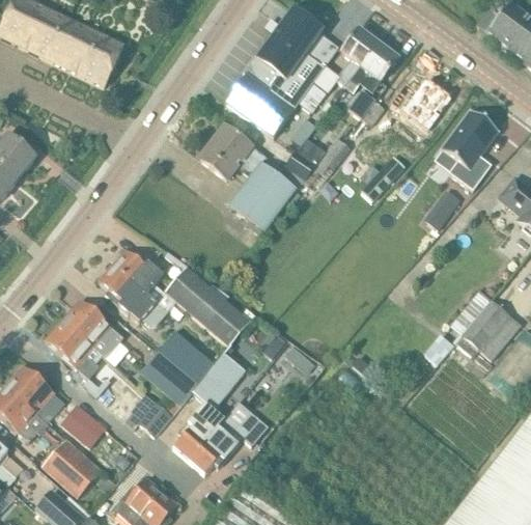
[(0,35),(104,85),(123,45),(30,0),(14,0),(0,28),(0,35)]
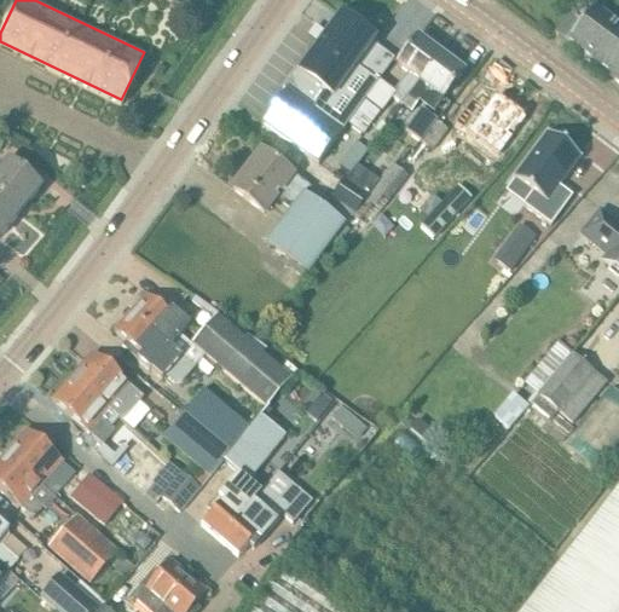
[(577,0),(556,28),(566,36),(618,78),(618,18),(596,0),(593,0),(577,0)]
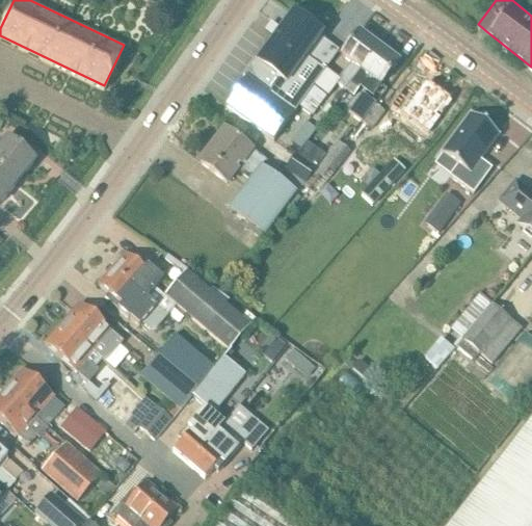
[(225,101),(242,113),(273,136),(298,102),(313,81),(325,64),(326,63),(339,46),(320,32),(322,30),(292,8),(258,57),(255,55),(242,71),(245,73),(225,101)]
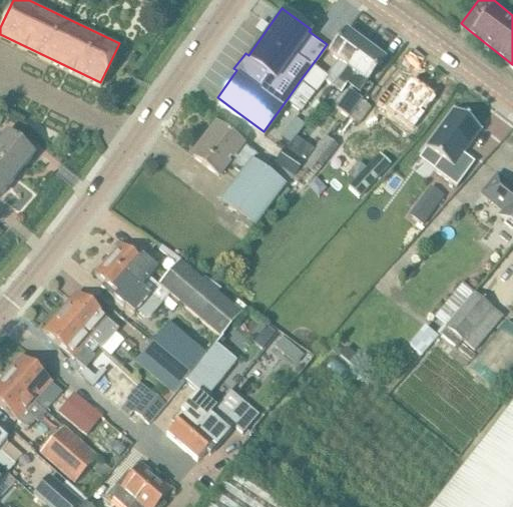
[(334,81),(348,62),(367,37),(351,25),(348,28),(346,26),(334,42),(330,49),(338,55),(327,71),(314,62),(302,78),(288,98),(300,108),(307,99),(316,87),(324,76),(333,82),(334,81)]
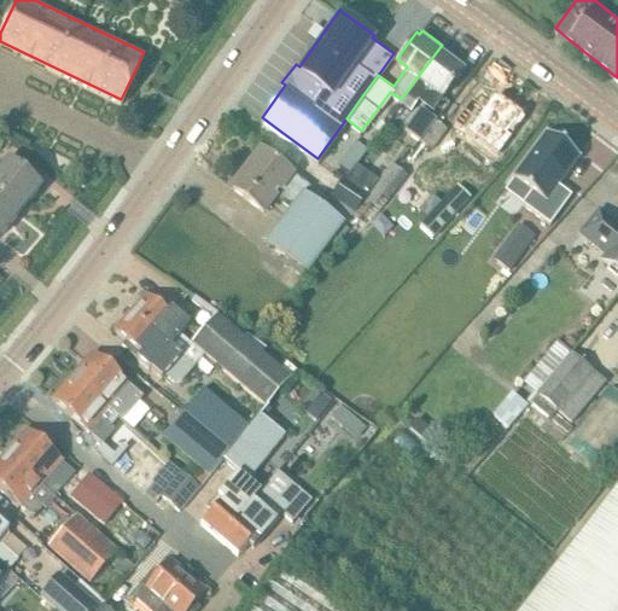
[(464,60),(442,45),(419,75),(402,98),(410,105),(429,81),(443,92),(462,67),(461,65),(464,60)]
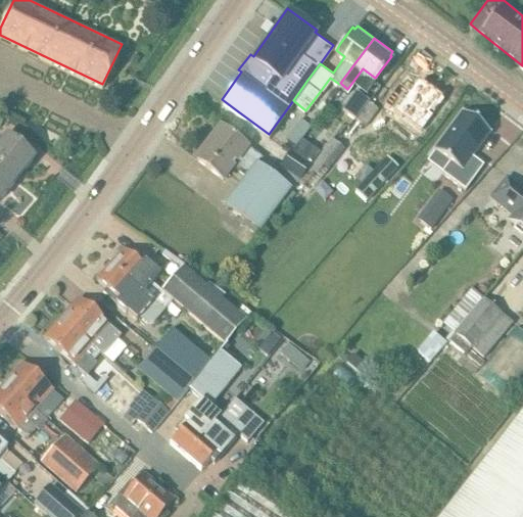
[(394,96),(412,108),(410,111),(426,123),(435,110),(436,110),(446,96),(410,71),(400,85),(400,86),(394,96)]
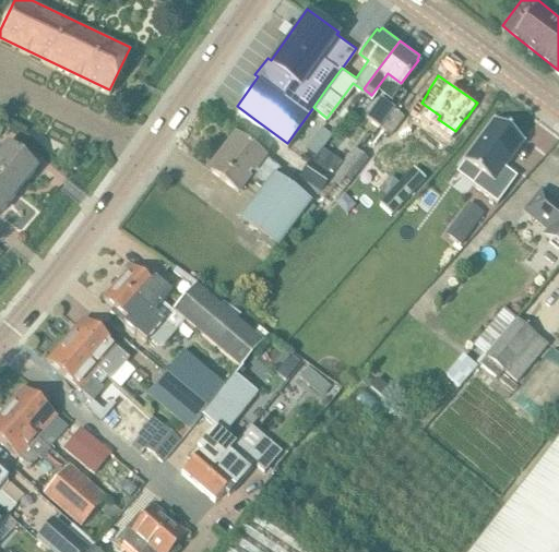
[(415,97),(405,90),(395,103),(379,124),(389,131),(415,97)]
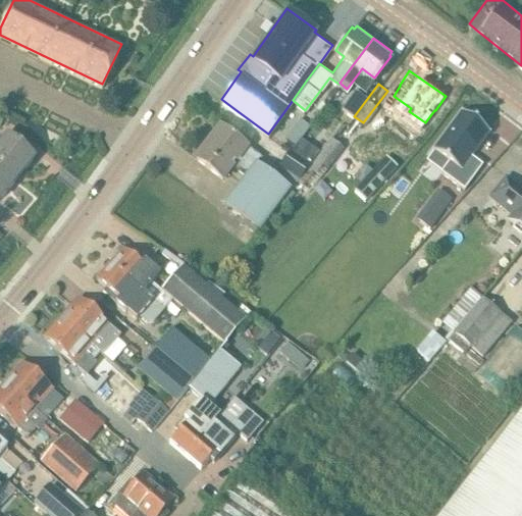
[(356,86),(341,106),(354,116),(369,96),(356,86)]
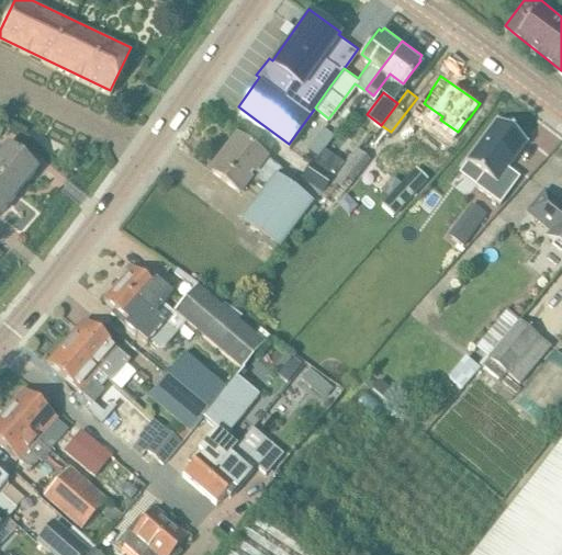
[(501,114),(472,151),(491,166),(480,178),(493,187),(504,195),(524,167),(507,155),(524,132),(501,114)]
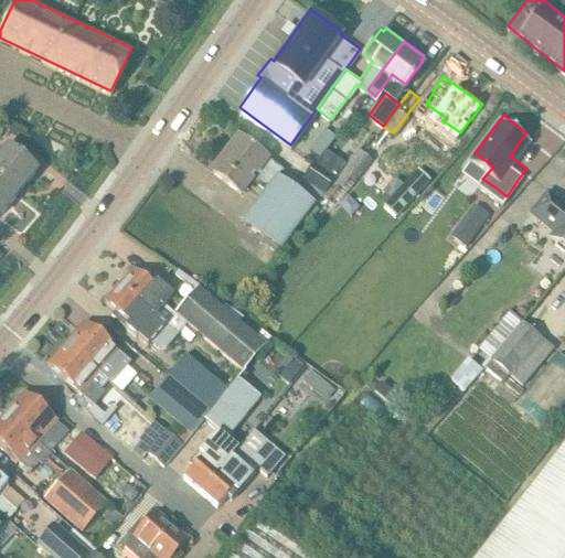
[(212,168),(230,181),(242,190),(252,175),(266,186),(279,173),(285,165),(267,152),(266,154),(237,132),(212,168)]
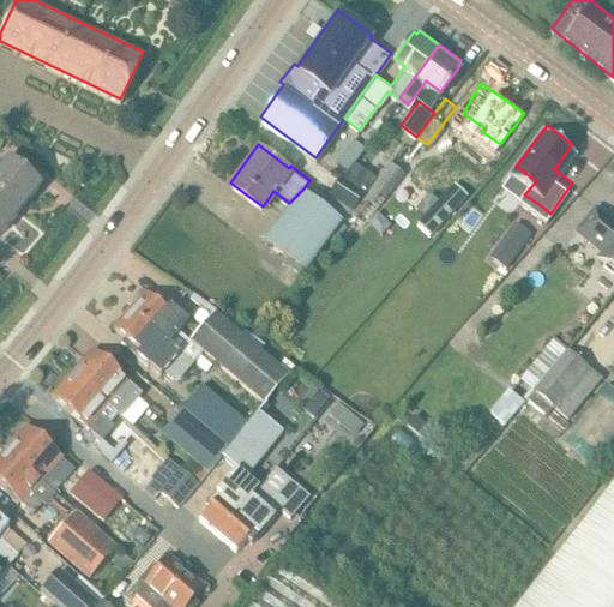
[(0,190),(19,206),(41,181),(8,154),(0,163),(0,190)]
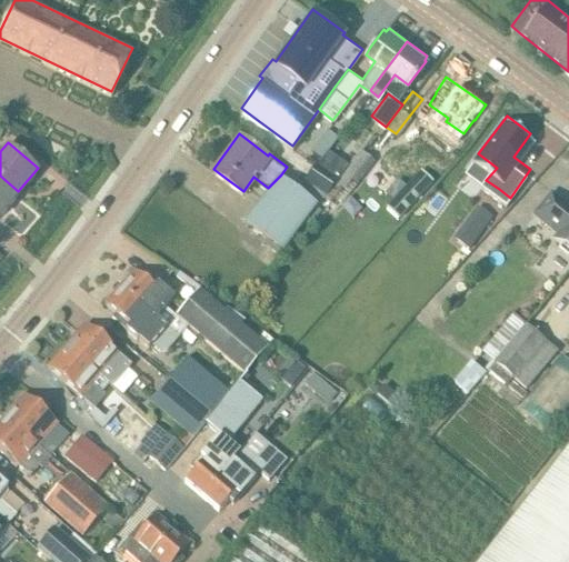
[(323,194),(337,204),(375,157),(359,146),(338,174),(336,177),(337,177),(326,191),(323,194)]
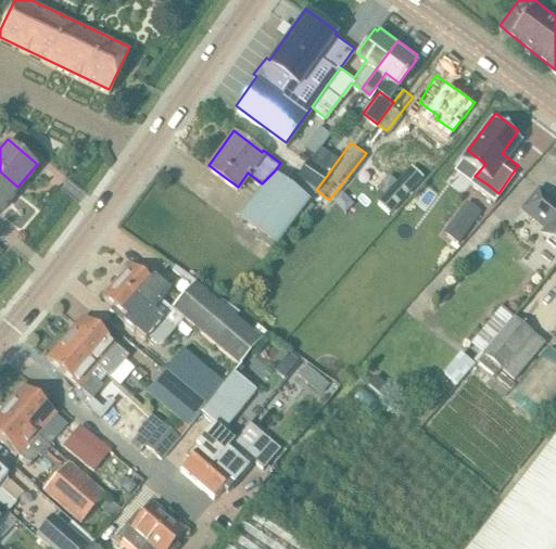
[(308,155),(298,173),(299,174),(318,187),(329,173),(328,173),(330,170),(311,156),(308,155)]
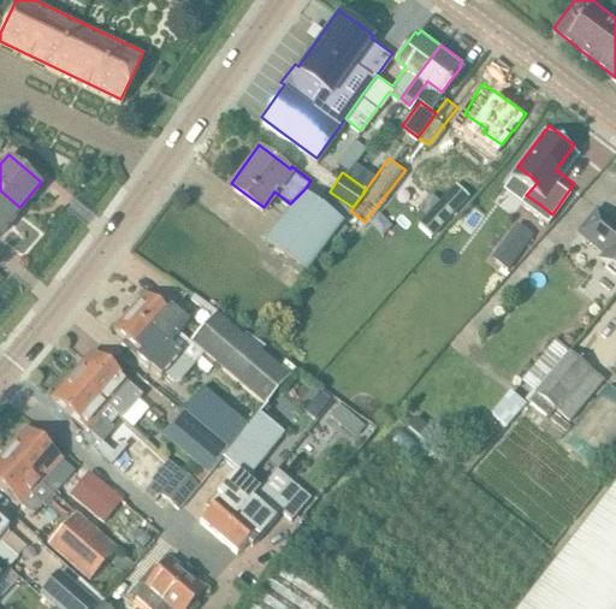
[(290,204),(266,237),(288,253),(303,265),(306,267),(331,234),(332,235),(343,220),(350,211),(353,207),(331,193),(323,202),(304,189),(290,204)]
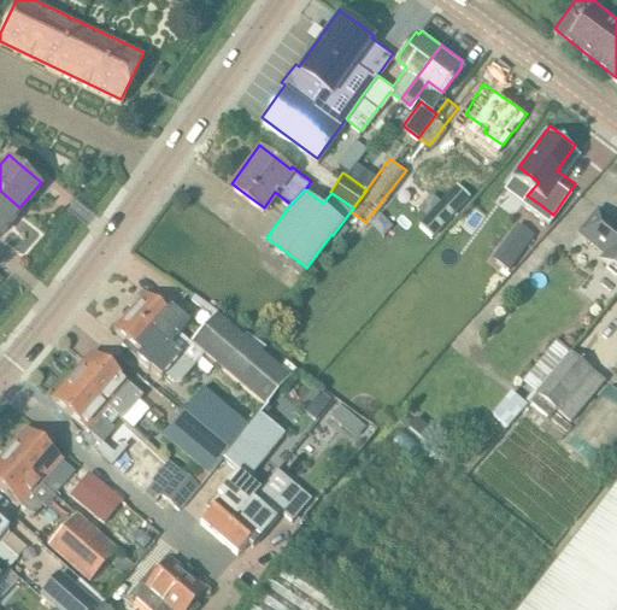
[(0,229),(19,207),(0,191),(0,229)]
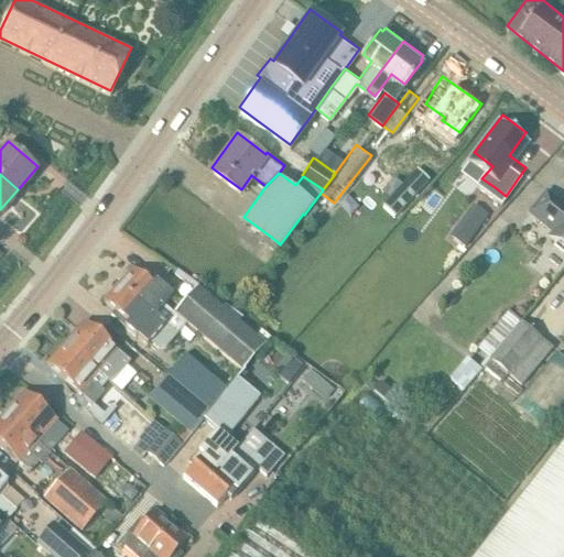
[(563,201),(546,188),(533,205),(530,208),(554,228),(550,233),(563,244),(563,201)]
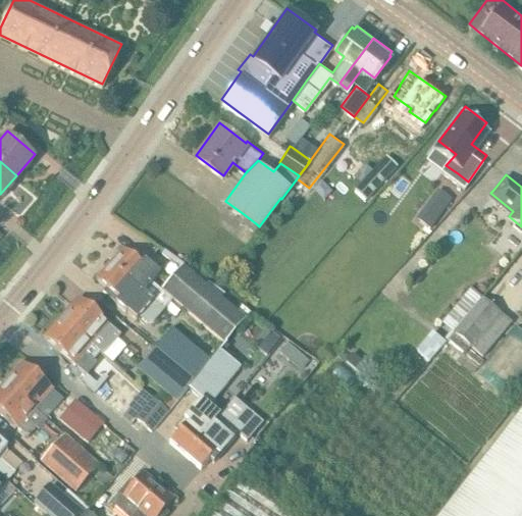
[(451,195),(439,188),(429,202),(439,210),(451,195)]
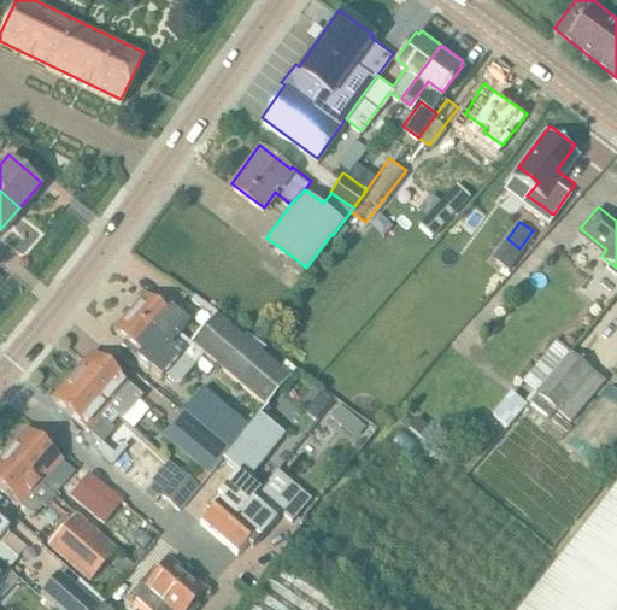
[(189,339),(180,329),(188,320),(180,310),(163,294),(158,299),(146,288),(130,308),(192,361),(203,347),(265,402),(289,374),(297,367),(285,356),(277,364),(216,310),(189,339)]
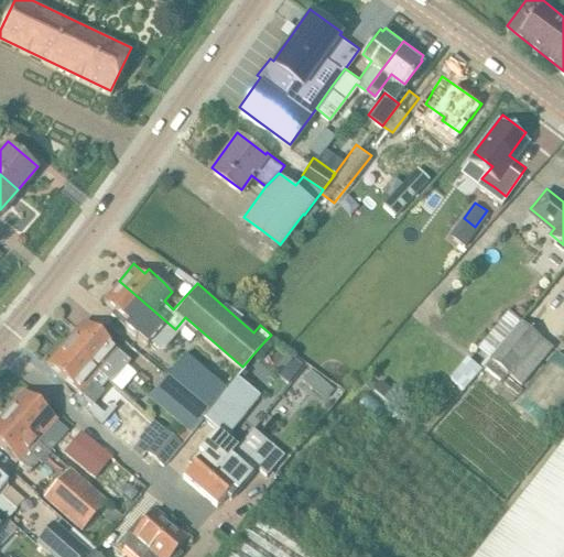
[(111,310),(128,325),(145,341),(150,337),(156,342),(164,342),(166,339),(175,329),(119,281),(105,297),(116,306),(111,310)]
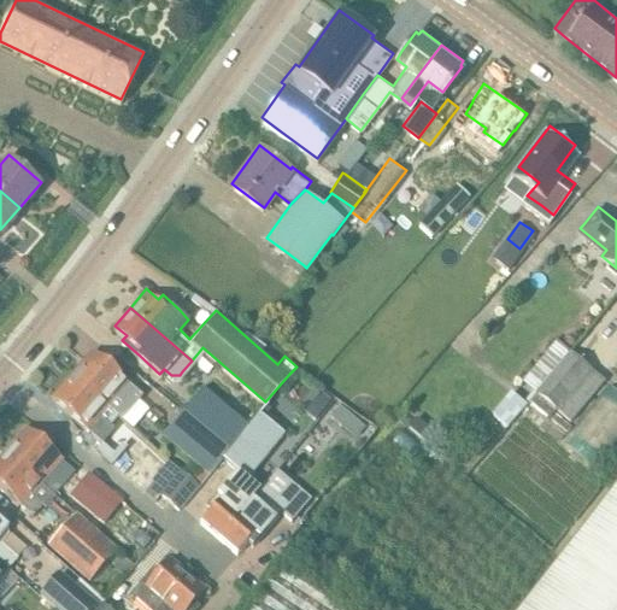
[(559,335),(522,379),(536,391),(571,345),(559,335)]
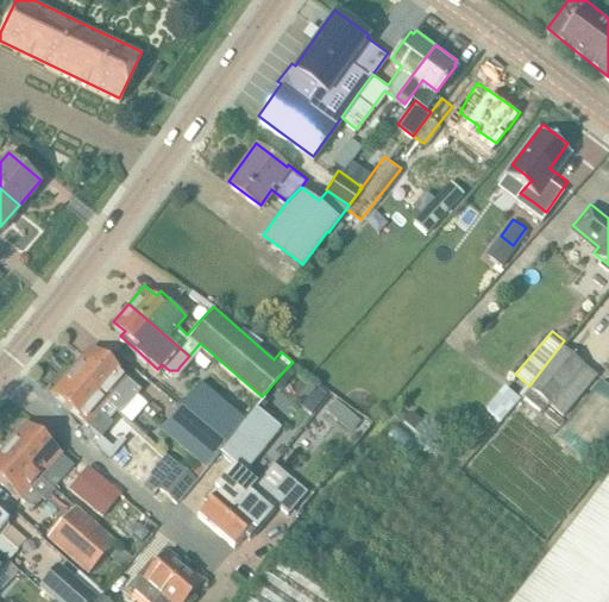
[(598,370),(564,340),(529,386),(563,412),(564,409),(565,411),(598,370)]
